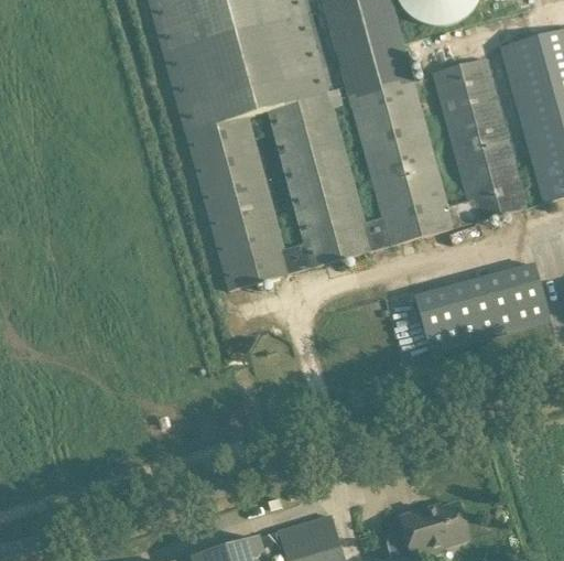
[(154,0),(220,284),(525,214),(489,57),(433,71),(464,201),(443,205),(396,0),(325,0),(375,218),(362,222),(335,104),(331,105),(306,0),(154,0)]
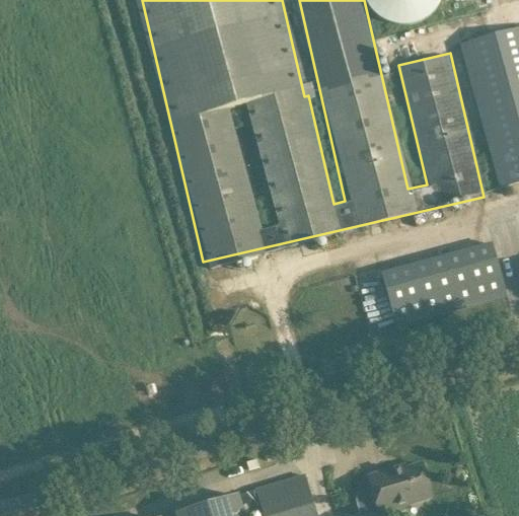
[(375,0),(388,30),(449,4),(447,0),(375,0)]
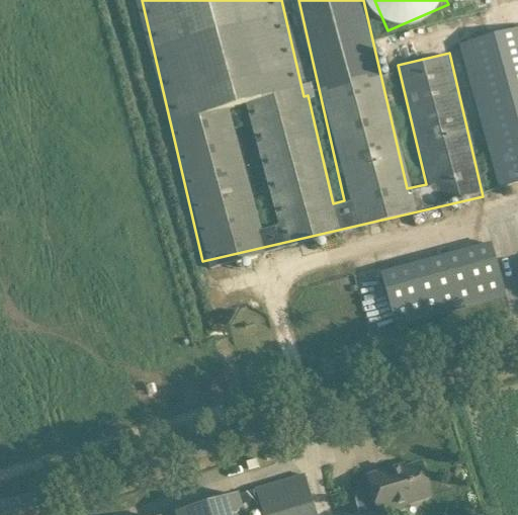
[(500,187),(517,181),(517,26),(459,44),(460,47),(472,92),(482,122),(500,187)]
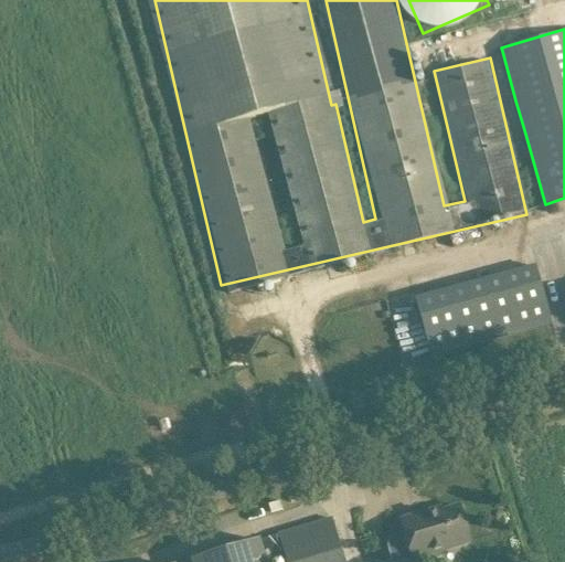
[(552,321),(546,299),(536,264),(416,297),(426,332),(432,353),(552,321)]
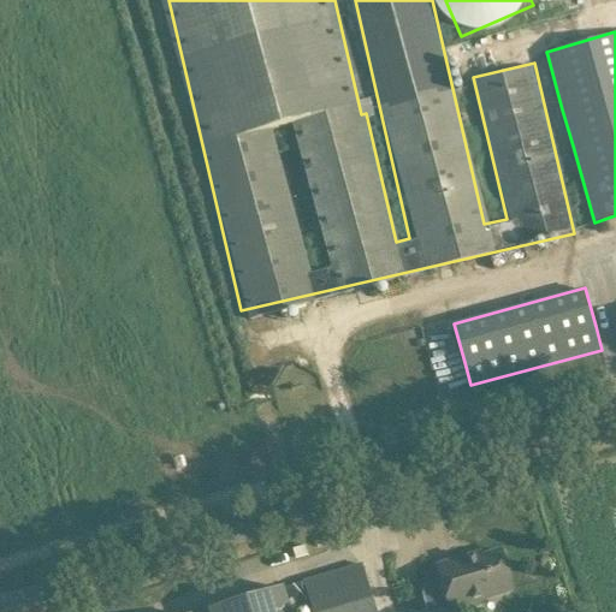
[(471,553),(452,559),(438,563),(439,570),(434,572),(430,576),(427,580),(425,586),(425,592),(425,596),(430,611),(454,611),(452,608),(514,592),(502,548),(472,558),(471,553)]
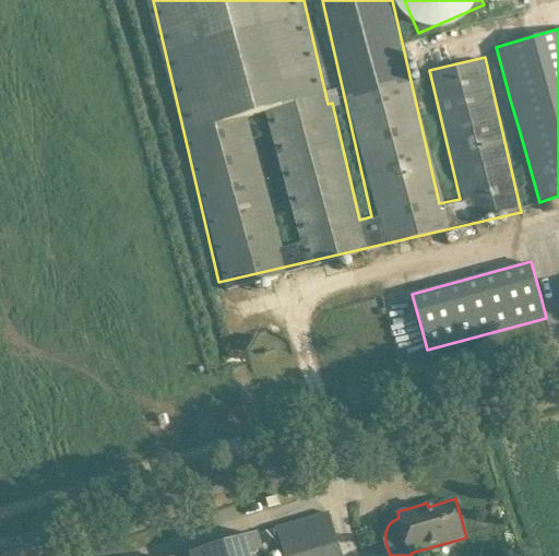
[(329,511),(264,530),(266,552),(283,546),(285,555),(342,555),(335,532),(329,511)]
